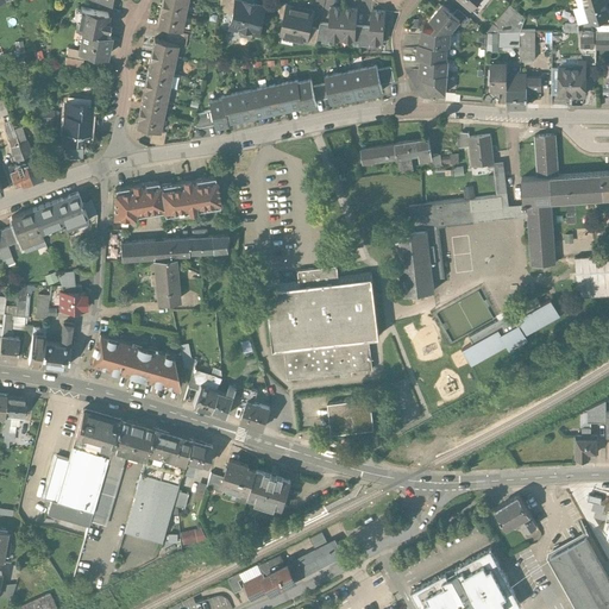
[(187,0),(162,0),(161,8),(184,14),(187,0)]
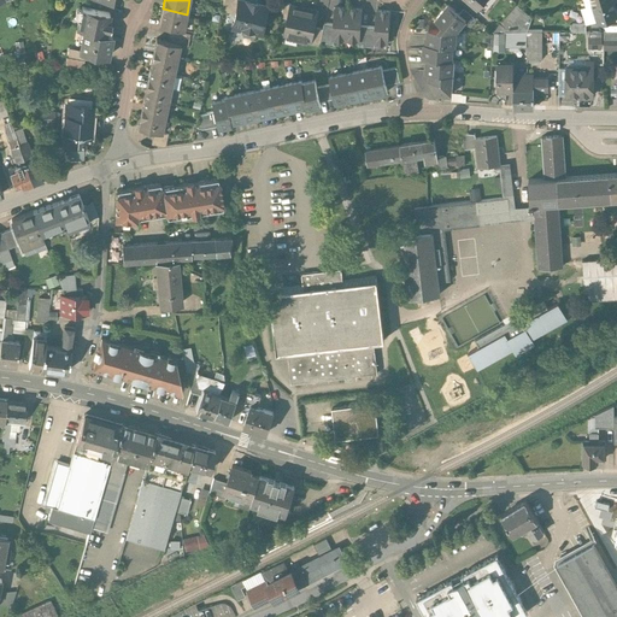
[(235,15),(239,0),(223,0),(221,11),(227,12),(235,15)]
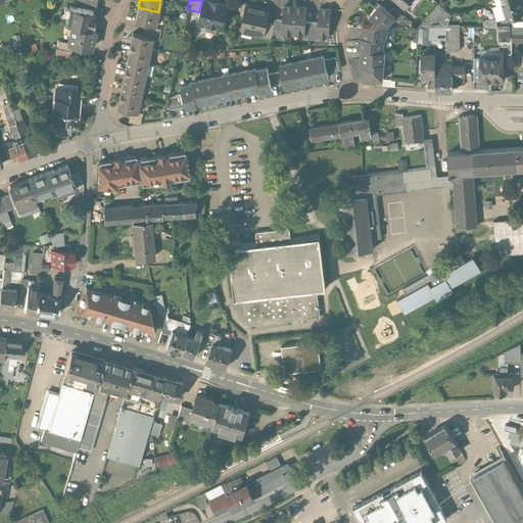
[(228,5),(202,0),(199,12),(197,24),(204,26),(205,28),(211,29),(216,28),(223,29),(228,5)]
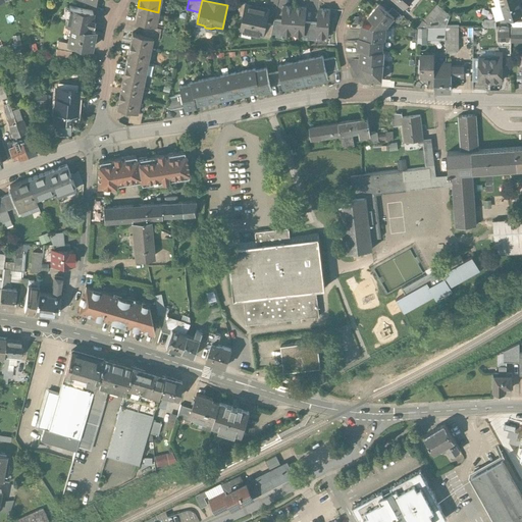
[(521,13),(521,10),(518,0),(512,0),(502,3),(507,19),(521,13)]
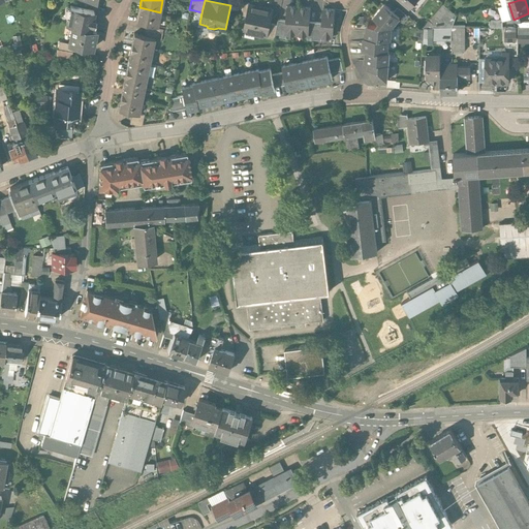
[(248,16),(250,4),(244,2),(242,14),(248,16)]
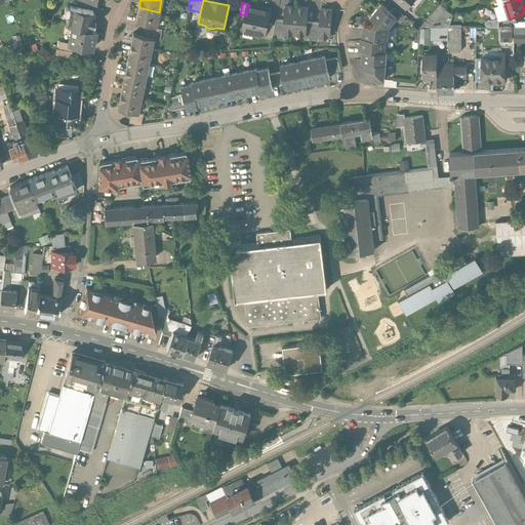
[(376,21),(373,25),(389,26),(397,15),(381,3),(370,15),(376,21)]
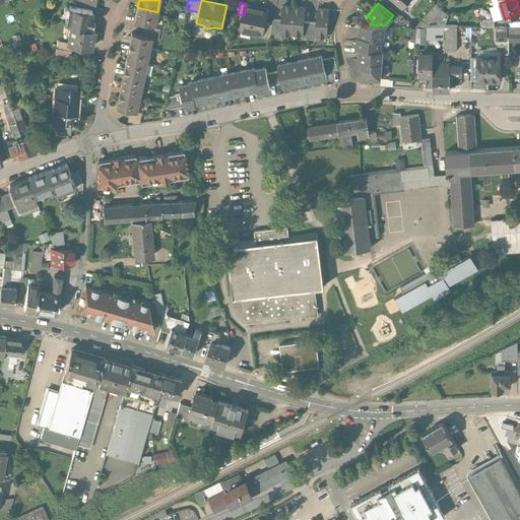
[(268,8),(246,4),(244,15),(241,28),(262,34),(264,23),(268,8)]
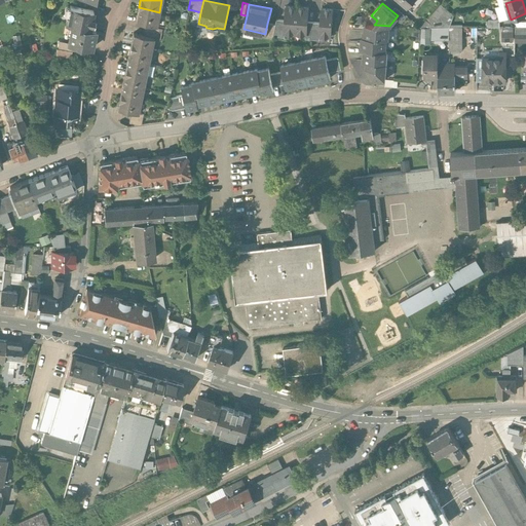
[(66,24),(72,25),(90,29),(91,24),(95,25),(96,17),(92,16),(94,10),(70,5),(66,24)]
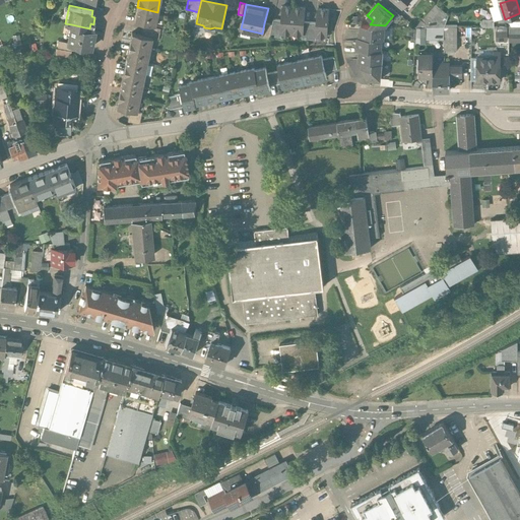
[(280,31),(291,33),(294,6),(282,6),(281,19),(280,31)]
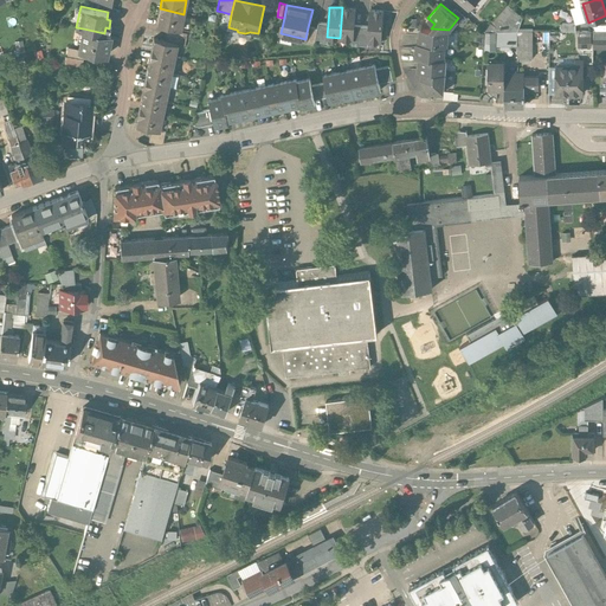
[(355,8),(342,7),(340,38),(353,38),(354,25),(355,8)]
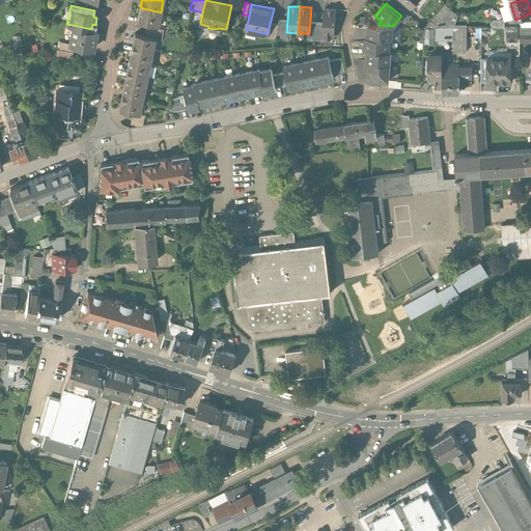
[(158,25),(161,12),(140,7),(137,21),(147,23),(158,25)]
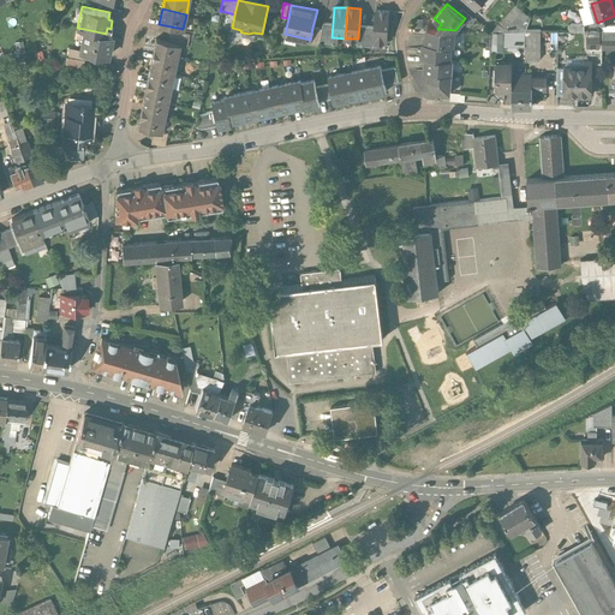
[(389,11),(376,10),(375,27),(374,40),(387,41),(388,22),(388,13),(389,11)]
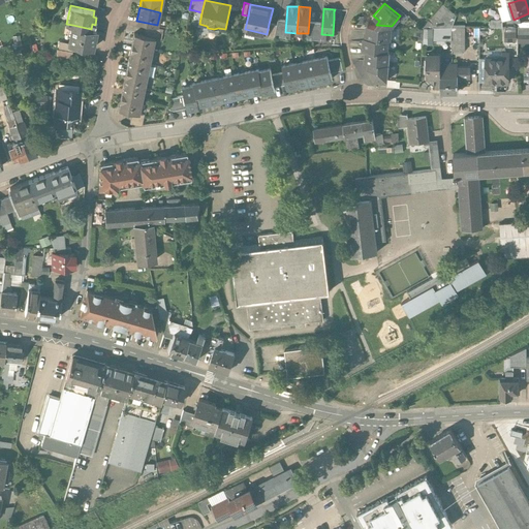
[(199,24),(201,12),(194,10),(191,24),(199,26),(199,24)]
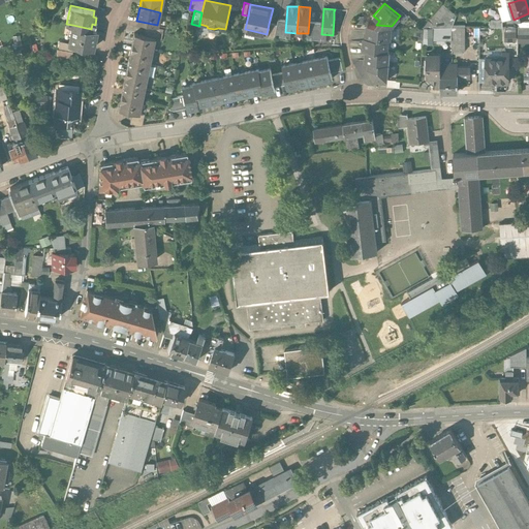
[(285,32),(286,20),(279,20),(277,26),(275,35),(284,37),(285,32)]
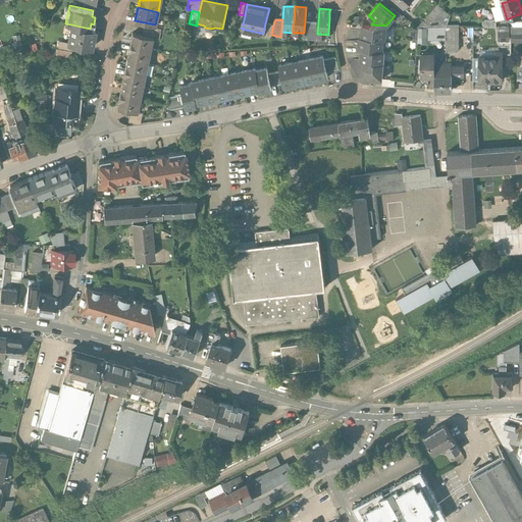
[(155,24),(145,22),(143,29),(155,31),(156,24),(155,24)]
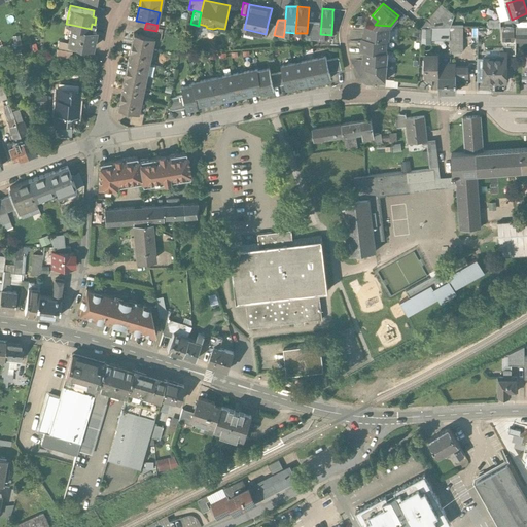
[(274,35),(276,26),(268,24),(266,34),(266,36),(273,38),(274,35)]
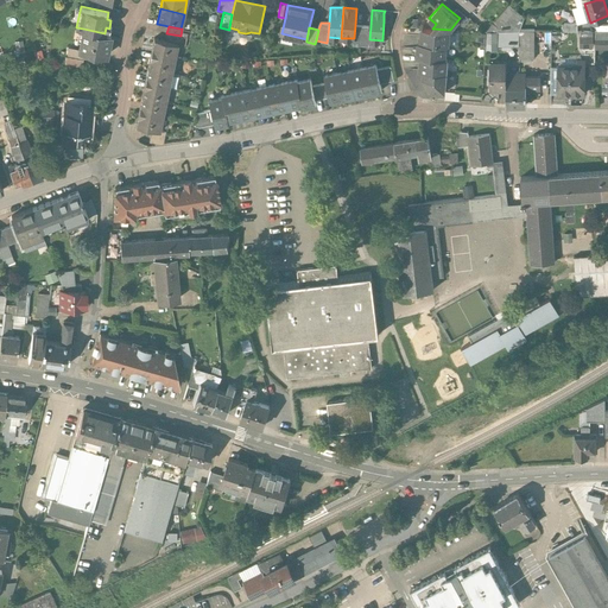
[(449,44),(450,30),(432,29),(422,27),(420,42),(445,44),(449,44)]
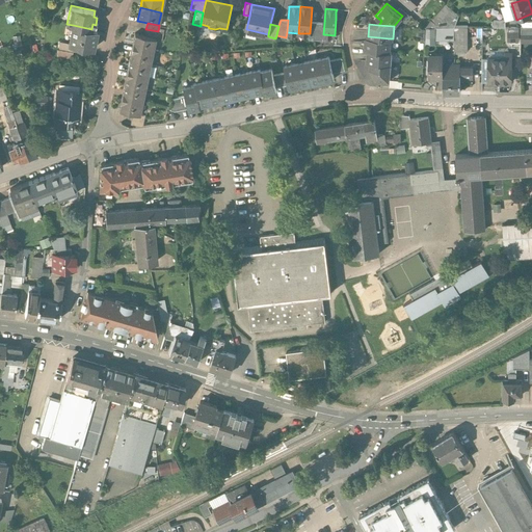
[(97,30),(91,29),(73,25),(70,44),(80,46),(94,49),(97,30)]
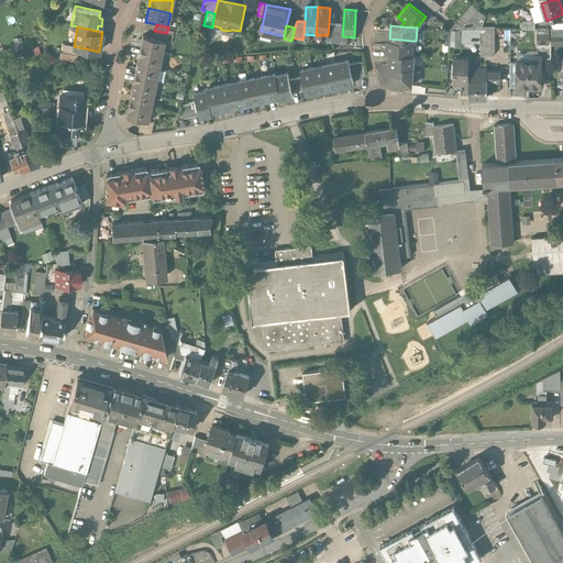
[(495,54),(494,30),(459,29),(460,42),(481,42),(481,54),(495,54)]
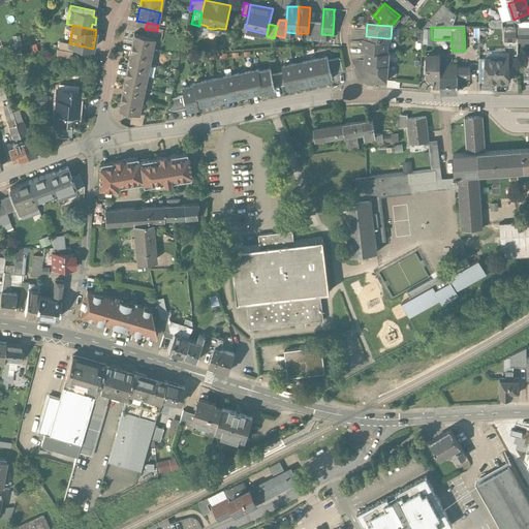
[(519,41),(519,28),(506,27),(506,40),(519,41)]
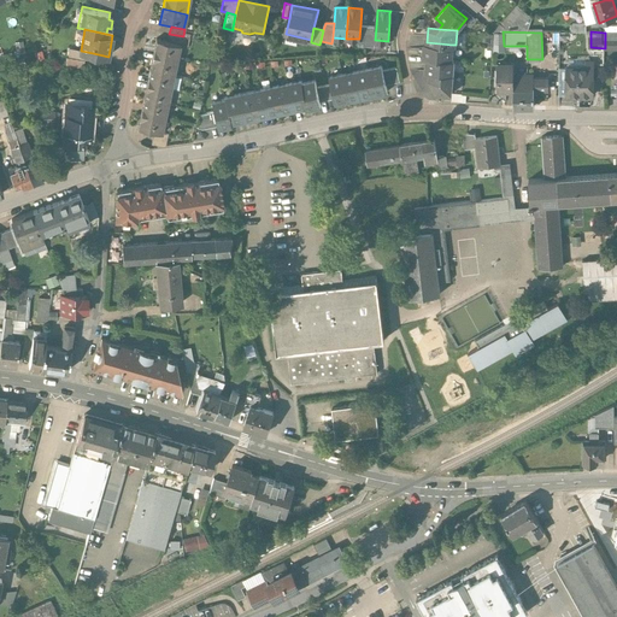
[(616,33),(605,33),(605,48),(605,51),(616,50),(616,33)]
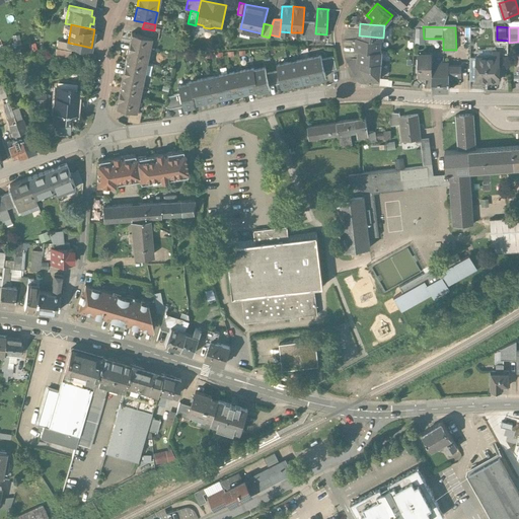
[(133,40),(132,46),(149,50),(152,38),(132,32),(130,40),(133,40)]
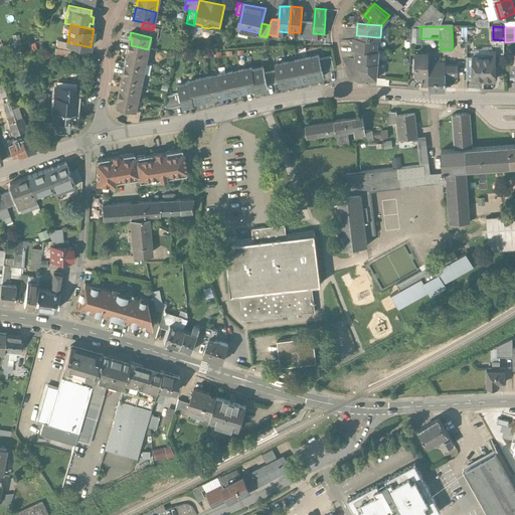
[(377,48),(377,37),(356,35),(354,35),(353,47),(356,47),(377,48)]
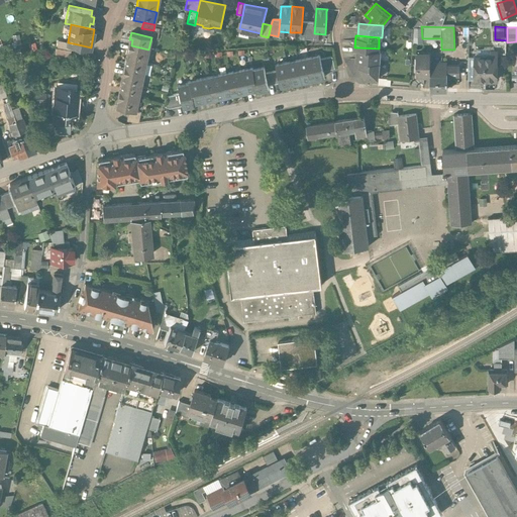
[(68,42),(59,40),(58,46),(77,50),(78,44),(68,42)]
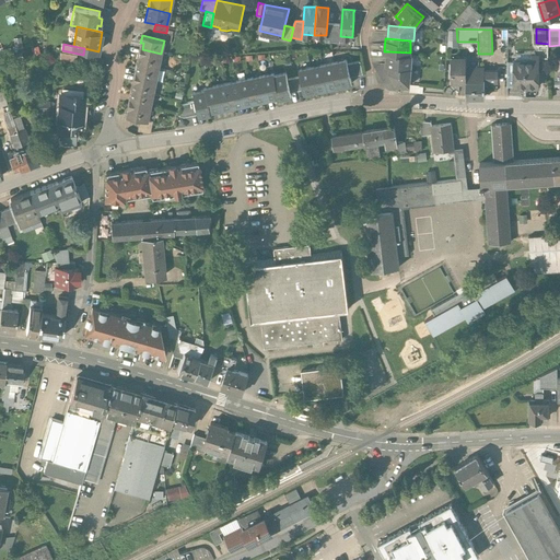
[(159,66),(161,54),(142,49),(141,55),(138,55),(137,61),(159,66)]
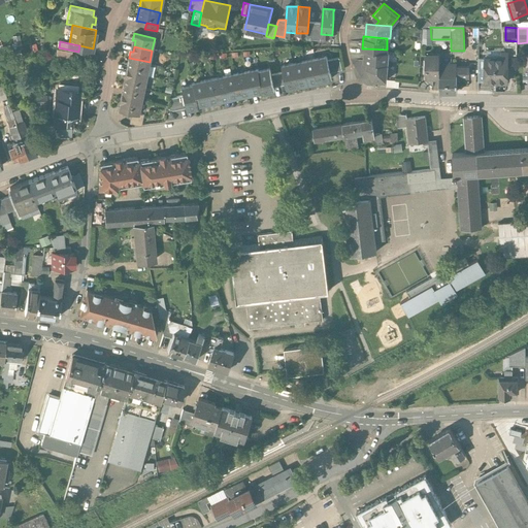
[(389,51),(387,50),(365,48),(364,61),(368,61),(389,63),(389,53),(389,51)]
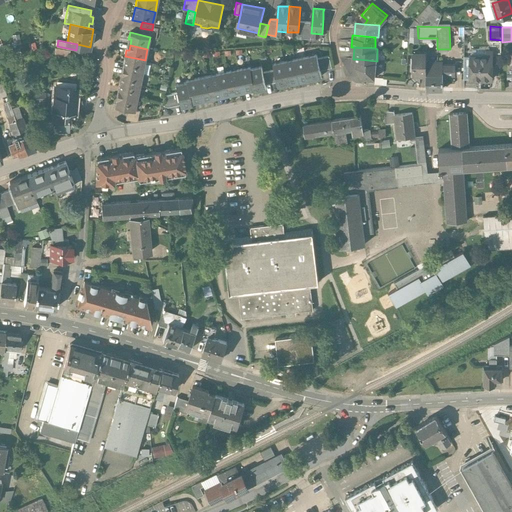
[(485,55),(463,55),(463,80),(492,80),(492,51),(485,51),(485,55)]
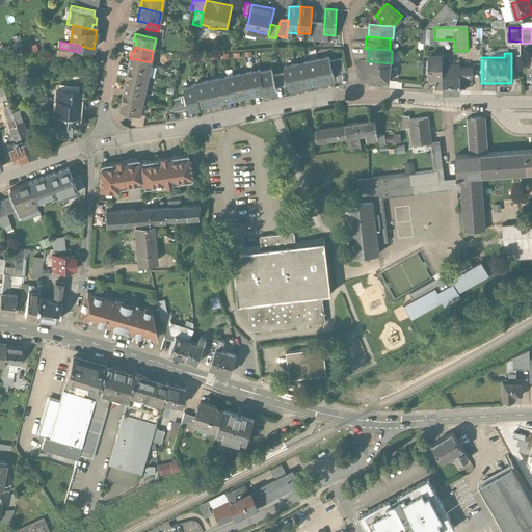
[(429,77),(444,77),(443,63),(443,54),(430,55),(430,64),(429,64),(429,77)]
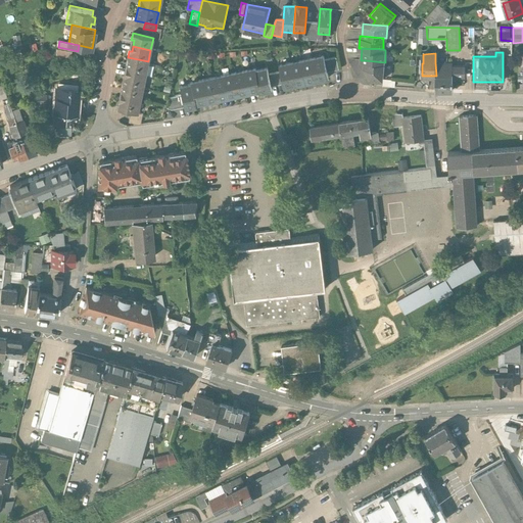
[(324,55),(313,58),(318,80),(328,78),(327,72),(325,60),(324,55)]
